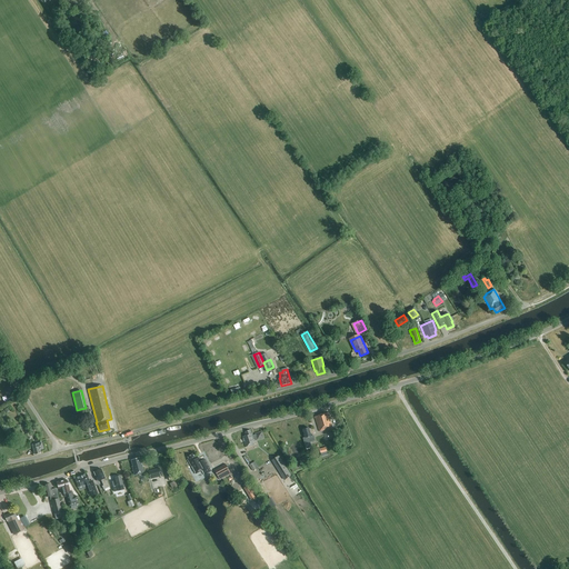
[(319,432),(332,429),(328,413),(315,417),(319,432)]
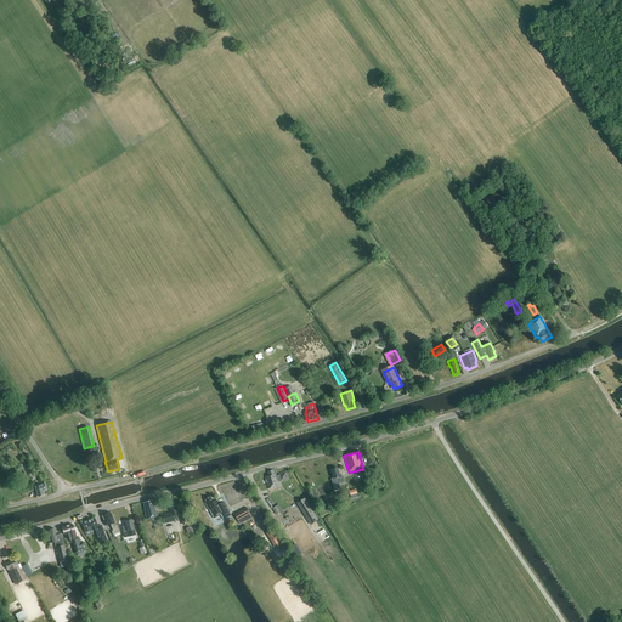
[(28,461),(22,465),(27,473),(34,468),(28,461)]
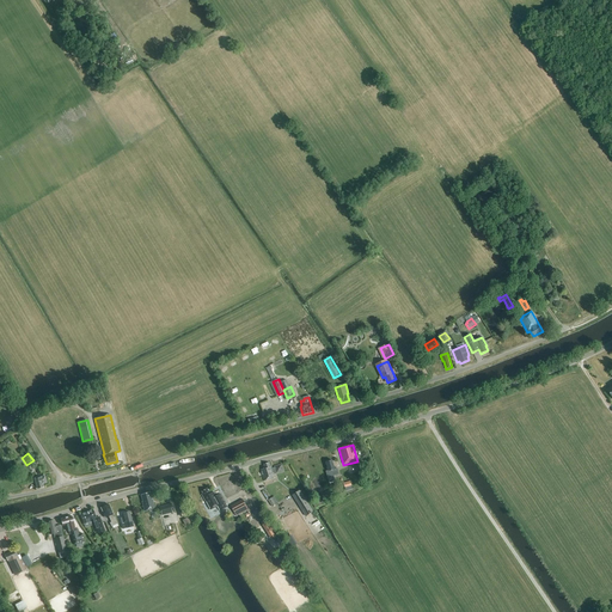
[(335,470),(332,460),(326,463),(329,471),(326,472),(328,478),(338,475),(337,469),(335,470)]
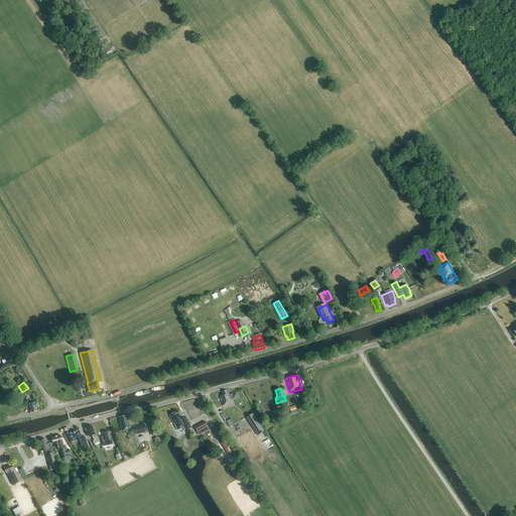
[(222,396),(220,396),(223,406),(232,403),(231,400),(233,399),(233,400),(240,398),(238,392),(231,394),(232,395),(230,395),(229,393),(228,394),(227,390),(223,392),(223,393),(222,393),(222,396)]
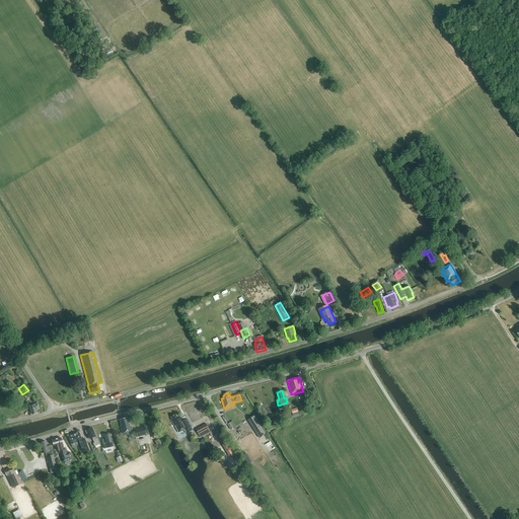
[(31,415),(36,414),(35,411),(40,410),(38,403),(29,406),(31,415)]
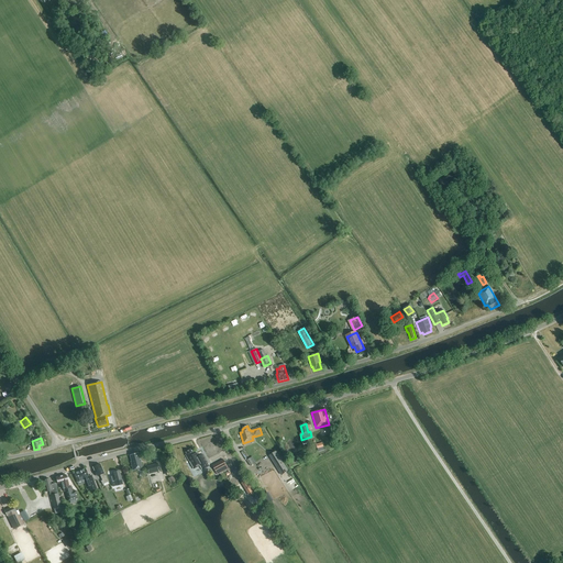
[(187,454),(186,455),(194,470),(200,466),(202,471),(209,466),(202,454),(199,456),(197,453),(194,455),(190,450),(186,452),(187,454)]
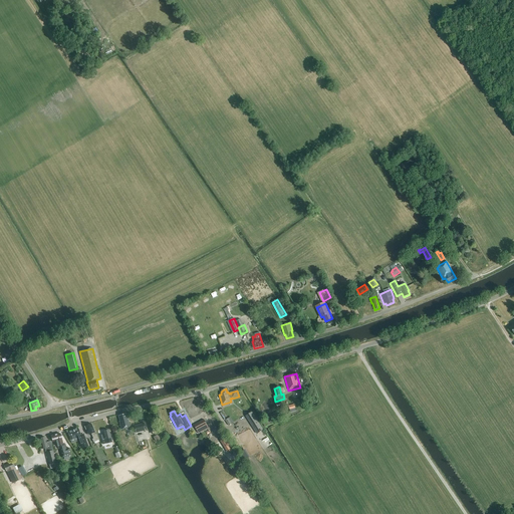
[(252,412),(245,416),(257,434),(263,430),(252,412)]
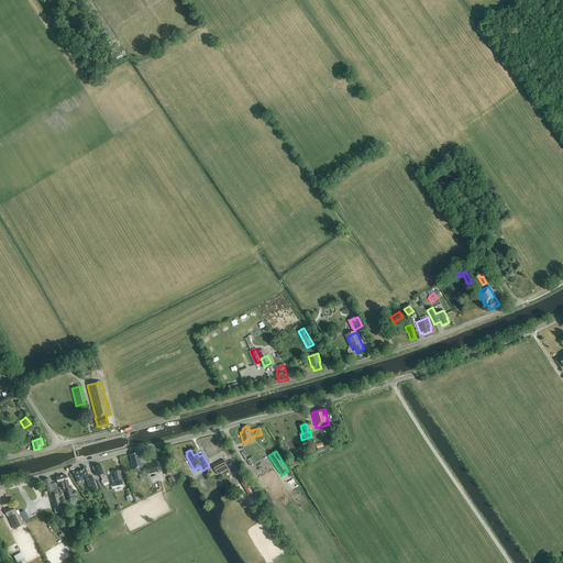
[(139,460),(138,453),(130,455),(131,462),(130,462),(133,471),(143,468),(140,460),(139,460)]
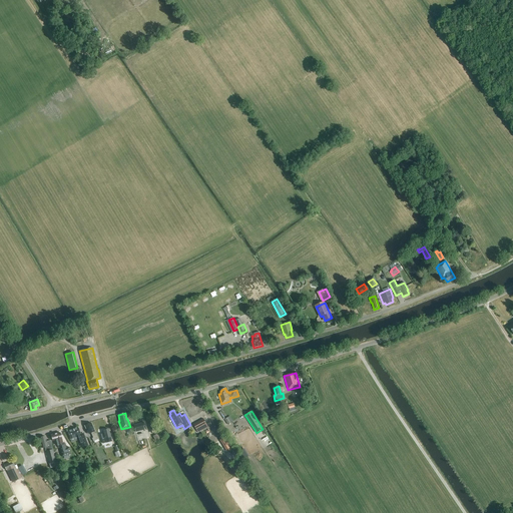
[(203,419),(193,424),(196,430),(197,433),(208,427),(206,425),(203,419)]
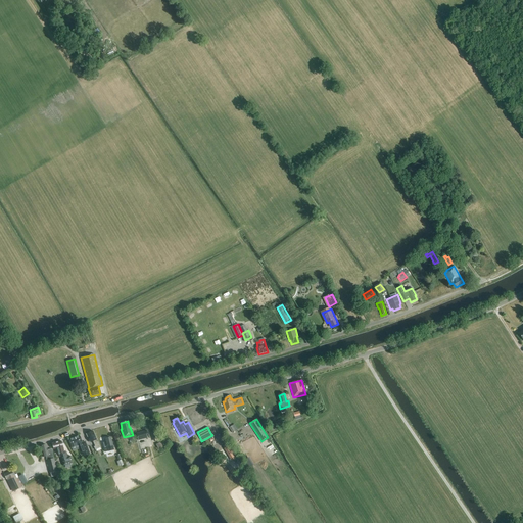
[(157,437),(155,428),(150,429),(154,442),(160,440),(159,436),(157,437)]
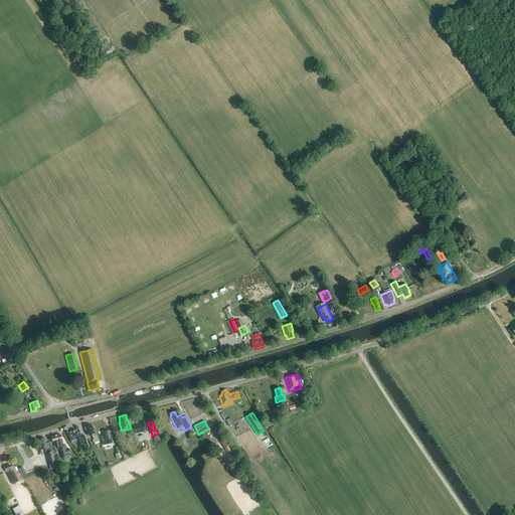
[(96,434),(92,424),(84,427),(89,437),(92,435),(94,440),(93,441),(94,443),(99,441),(96,433),(96,434)]
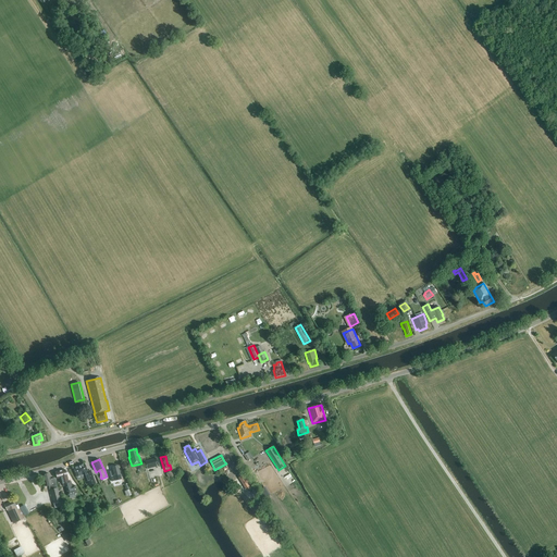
[(147,470),(157,467),(155,459),(145,461),(147,470)]
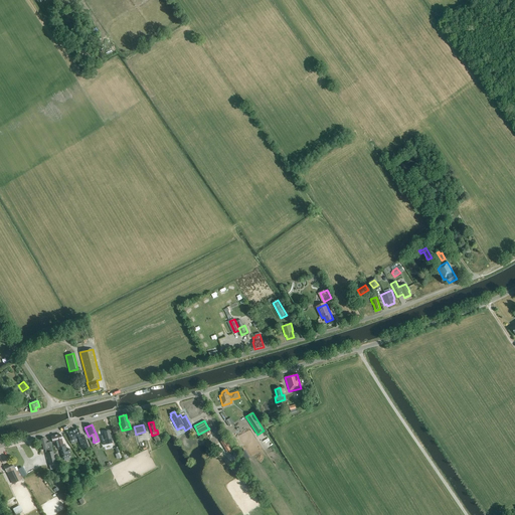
[(78,430),(67,434),(69,442),(77,439),(77,441),(80,449),(88,447),(83,436),(81,437),(78,430)]
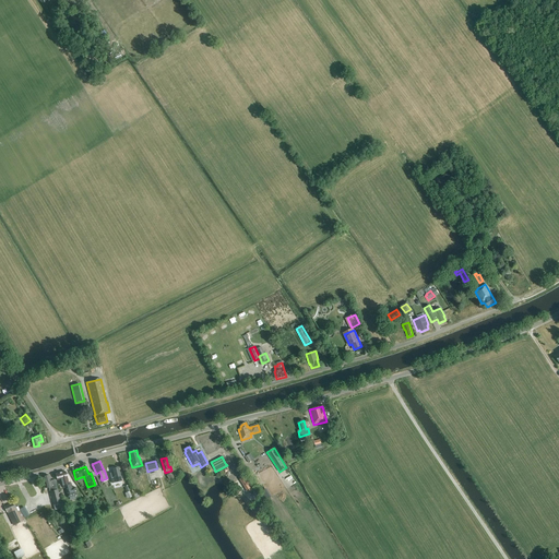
[(114,473),(109,473),(113,484),(120,482),(121,482),(120,476),(118,467),(113,470),(114,473)]
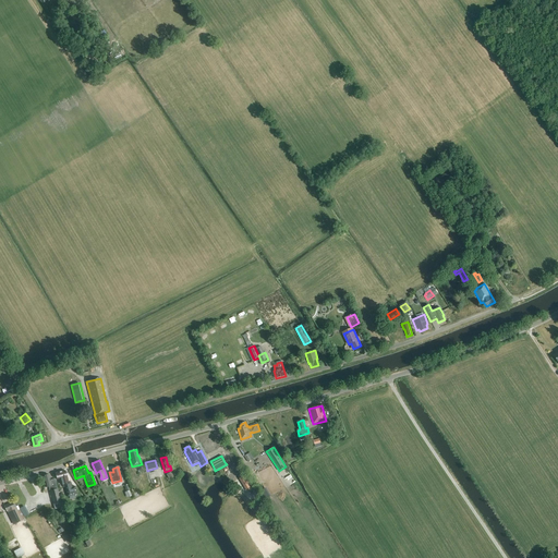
[(65,471),(56,473),(57,480),(60,478),(62,485),(64,485),(67,495),(68,497),(70,497),(70,499),(72,499),(75,499),(76,497),(75,495),(77,495),(76,493),(75,486),(72,487),(71,483),(69,484),(67,477),(65,471)]
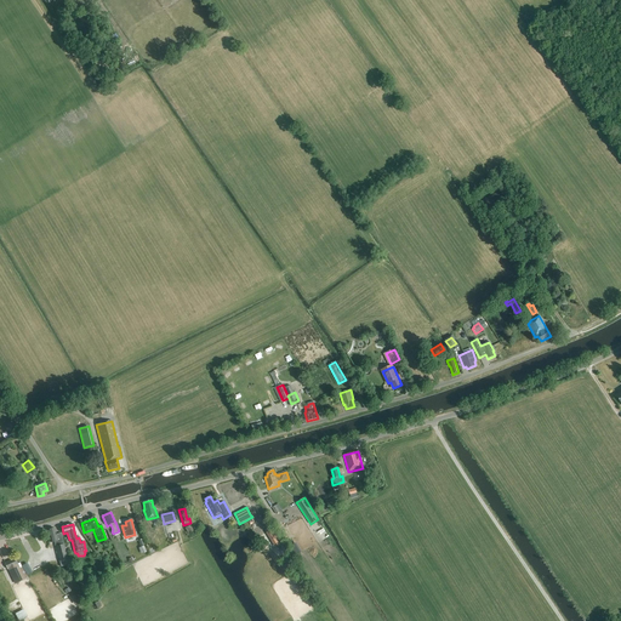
[(55,529),(47,530),(51,542),(55,541),(56,546),(60,562),(68,560),(62,540),(61,534),(56,535),(55,529)]
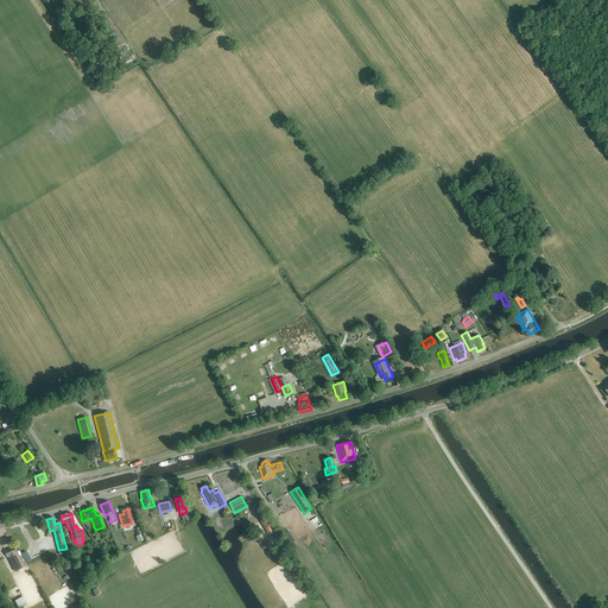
[(270,536),(276,532),(267,518),(260,521),(270,536)]
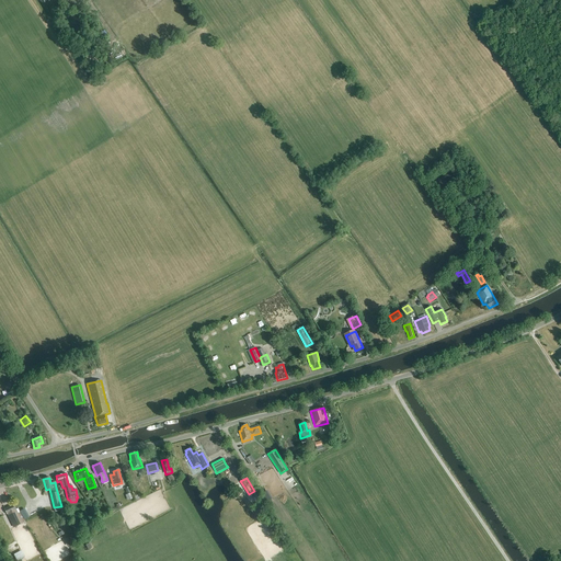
[(13,504),(3,508),(7,515),(10,513),(16,526),(23,523),(16,511),(13,504)]
